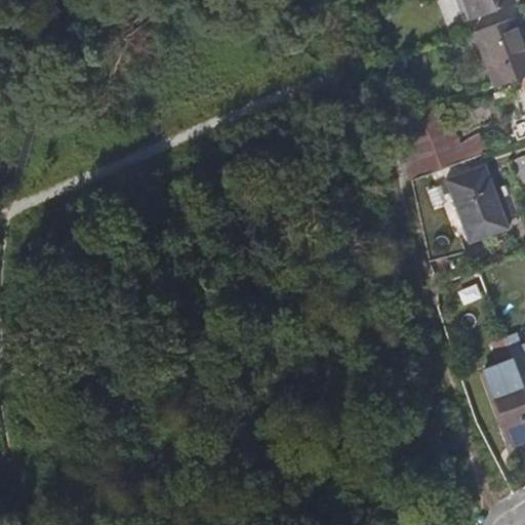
[(474,31),(463,0),(455,4),(467,34),(474,31)]
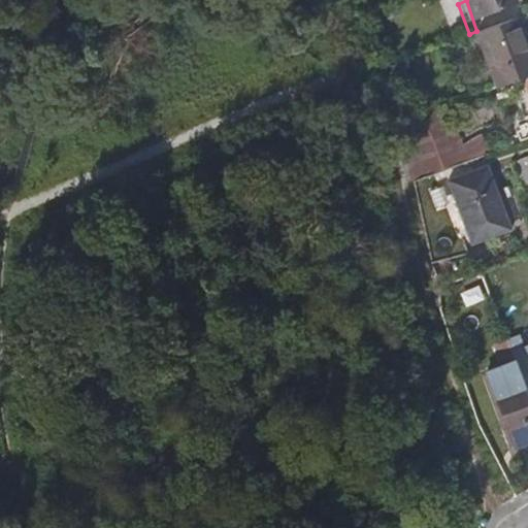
[(524,14),(518,0),(466,0),(476,31),(479,30),(515,18),(524,14)]
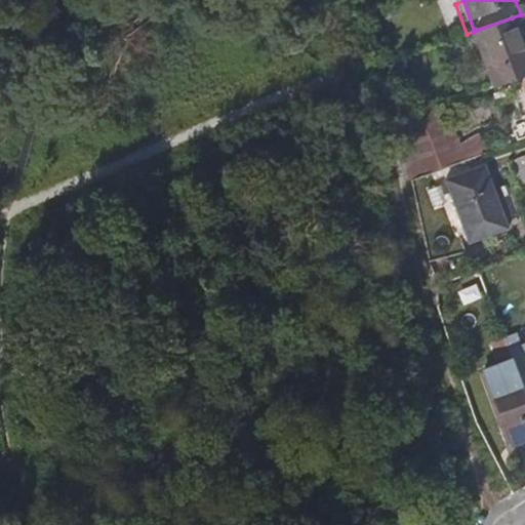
[(524,54),(524,55),(512,17),(476,30),(494,85),(524,74),(524,54)]
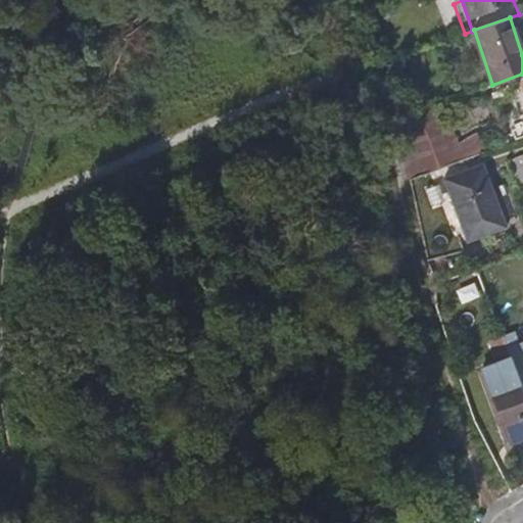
[(392,121),(408,173),(482,151),(477,134),(452,141),(441,106),(392,121)]
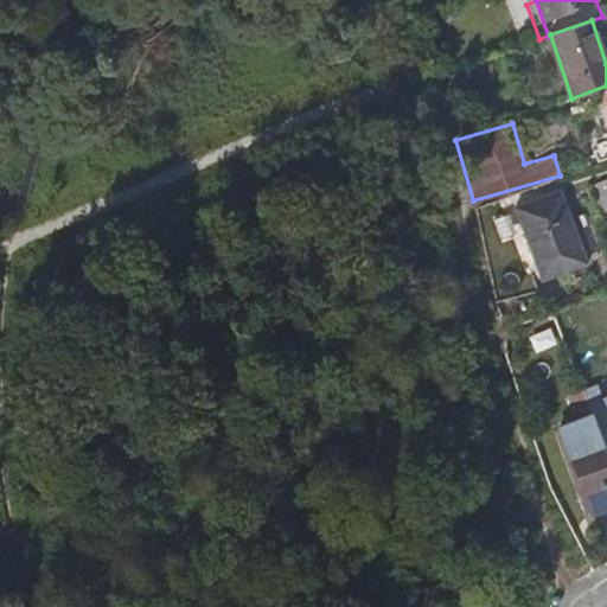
[(587,262),(557,191),(512,208),(540,280),(587,262)]
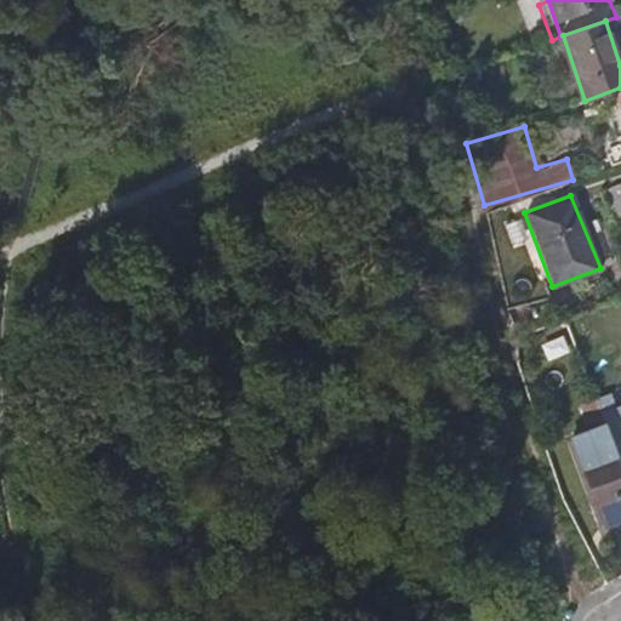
[(567,335),(543,342),(550,359),(571,352),(567,335)]
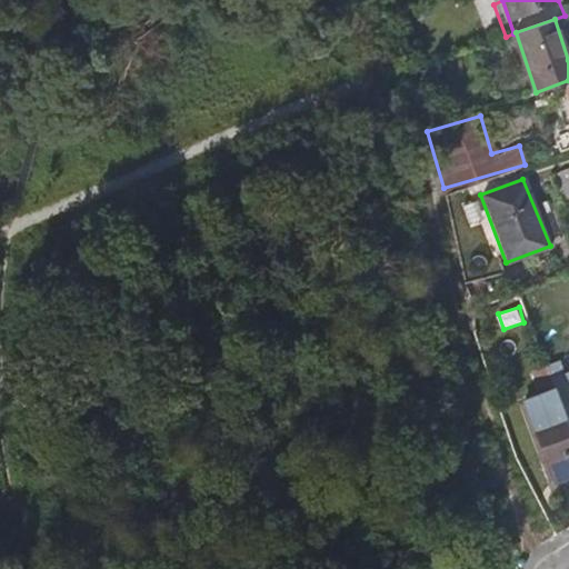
[(555,390),(547,371),(535,376),(542,395),(555,390)]
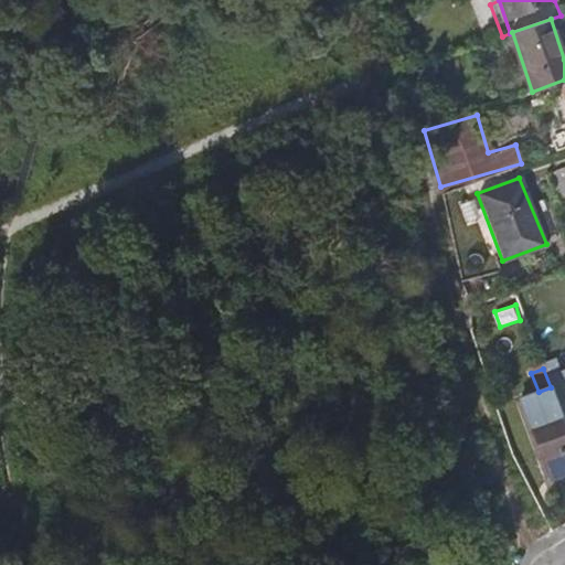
[(564,470),(564,426),(558,409),(551,388),(551,387),(539,392),(524,396),(533,423),(529,425),(547,477),(564,470)]
